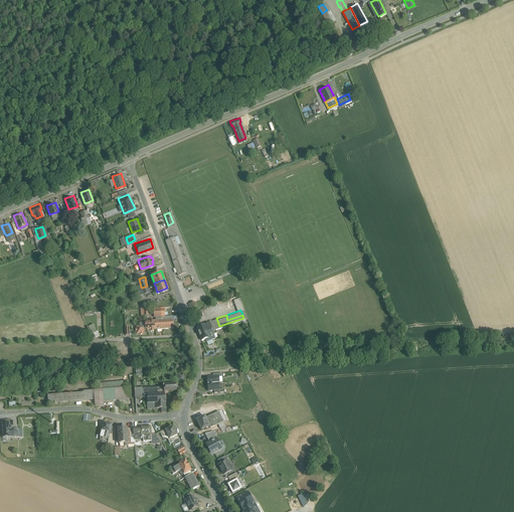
[(172,317),(163,318),(164,326),(172,326),(172,317)]
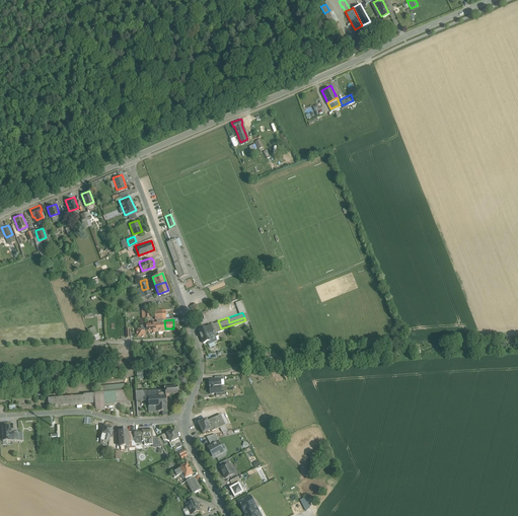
[(218,319),(210,322),(210,323),(213,332),(217,330),(221,328),(218,320),(218,319)]
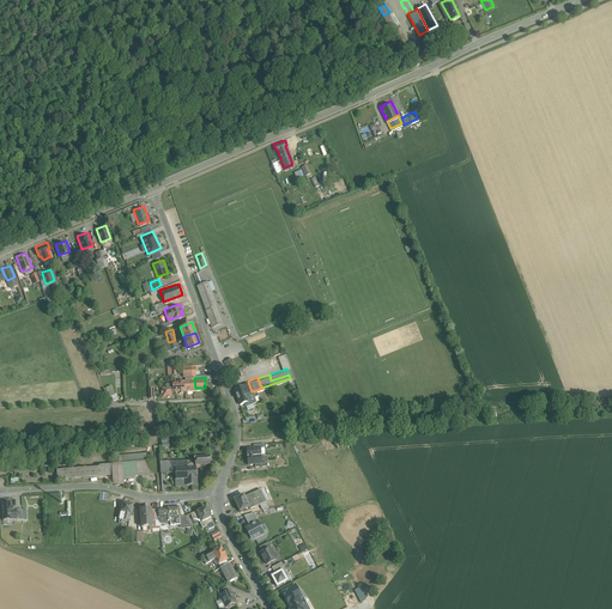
[(194,378),(185,379),(185,389),(195,388),(194,378)]
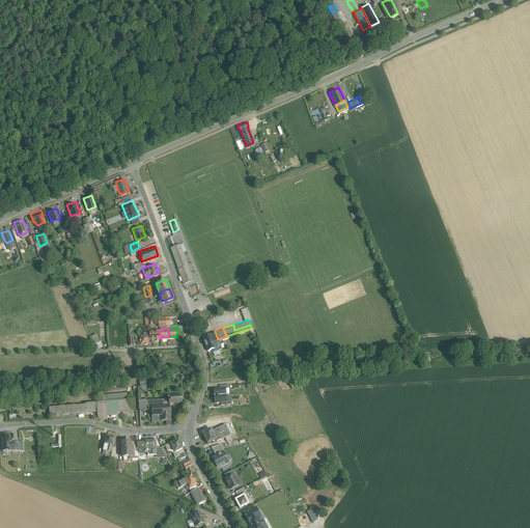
[(160,329),(150,329),(151,337),(160,337),(160,329)]
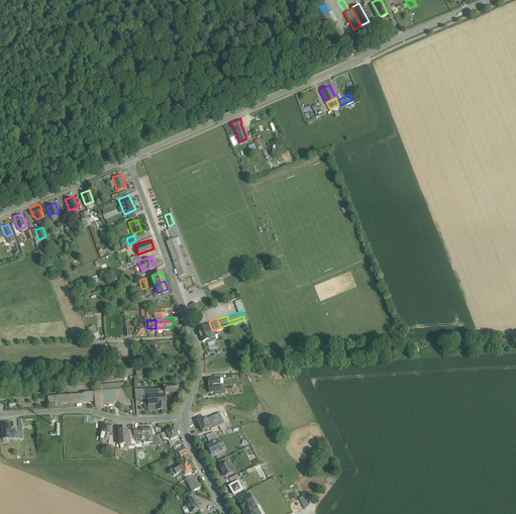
[(204,323),(197,326),(202,339),(209,337),(210,339),(215,337),(213,333),(217,332),(216,329),(212,330),(209,322),(204,324),(204,323)]
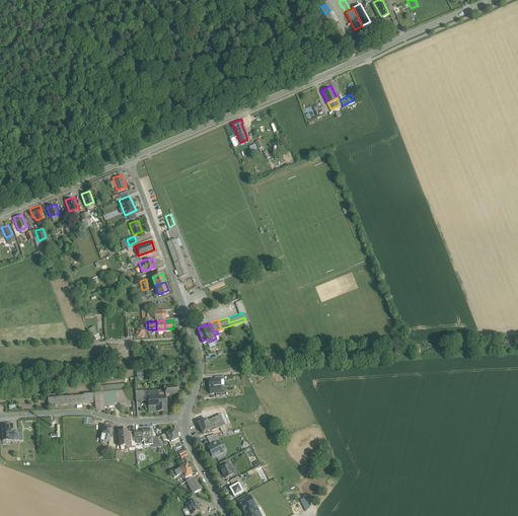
[(145,328),(140,327),(140,325),(136,324),(136,334),(144,334),(145,328)]
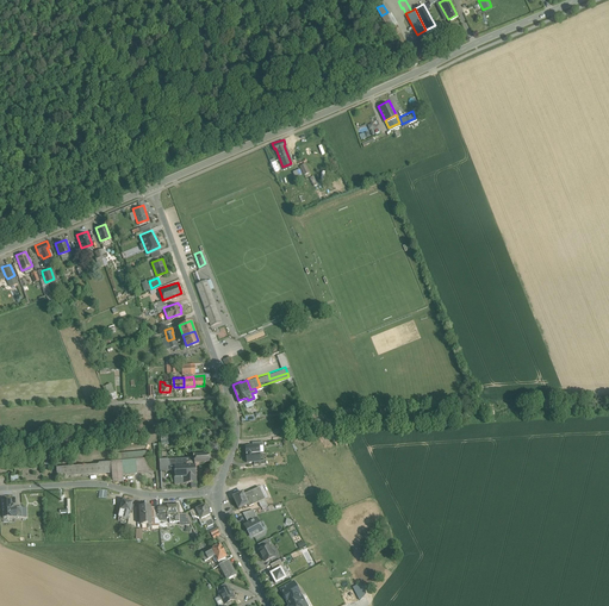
[(184,456),(168,457),(169,469),(174,468),(174,474),(173,474),(174,482),(191,481),(191,486),(196,486),(194,462),(209,461),(209,453),(193,453),(193,455),(192,455),(192,456),(185,456),(185,455),(184,455),(184,456)]
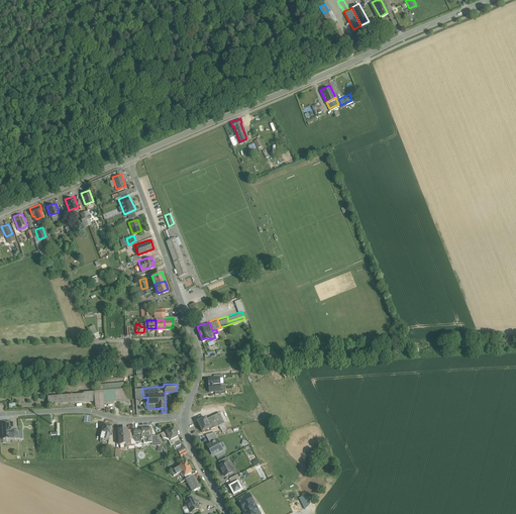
[(129,388),(93,391),(94,399),(95,405),(104,407),(102,401),(102,400),(130,398),(129,388)]
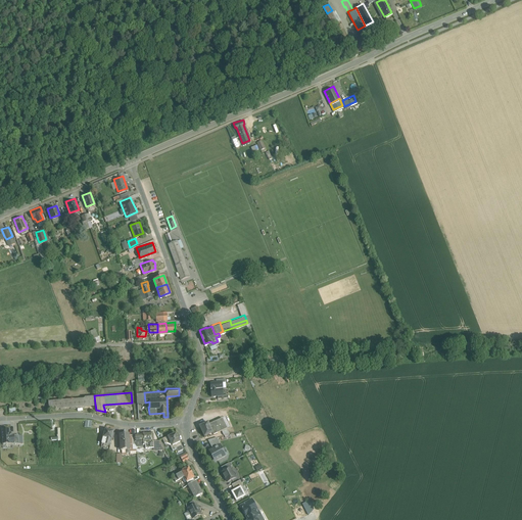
[(94,395),(47,399),(48,408),(95,404),(94,395)]
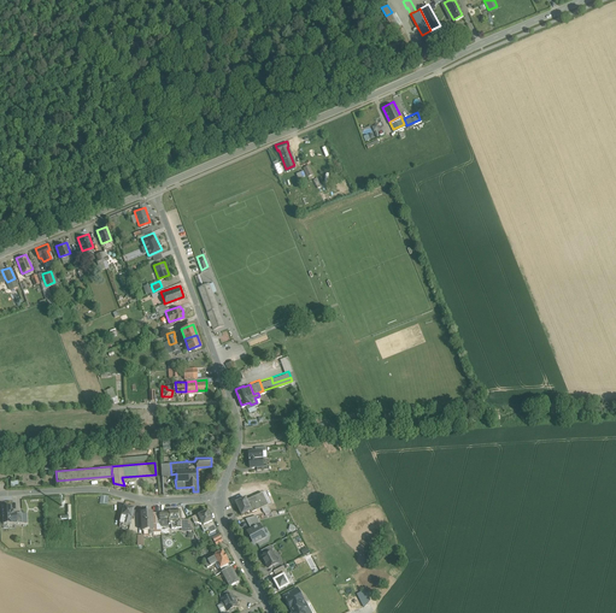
[(254,494),(260,505),(267,502),(262,490),(254,494)]
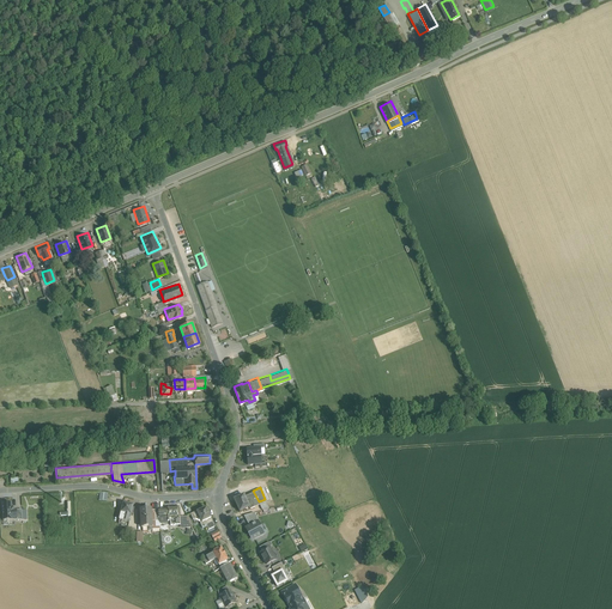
[(259,501),(253,491),(243,494),(248,505),(249,506),(253,505),(259,501)]
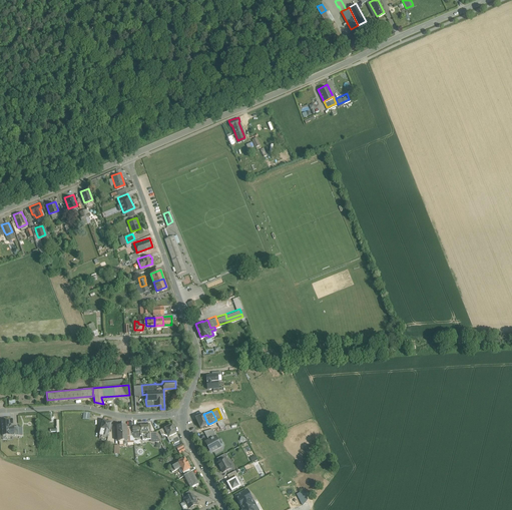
[(207,423),(203,414),(203,412),(195,416),(199,426),(207,423)]
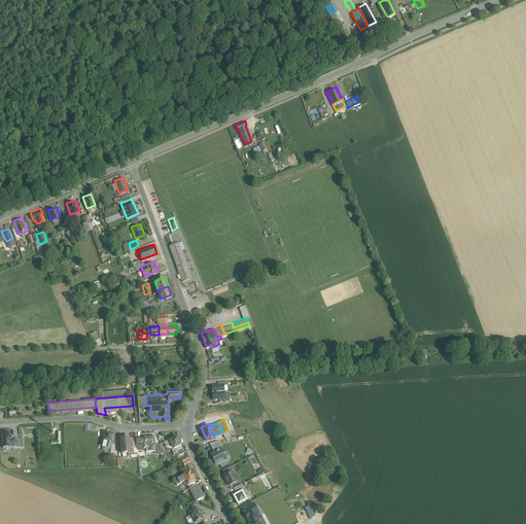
[(58,439),(51,439),(51,442),(58,441),(58,443),(60,442),(60,429),(57,429),(58,439)]
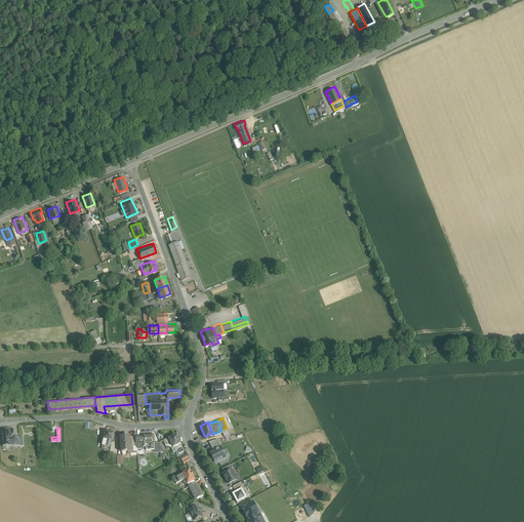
[(9,429),(1,429),(2,444),(13,443),(13,435),(11,435),(11,434),(10,433),(9,433),(9,429)]
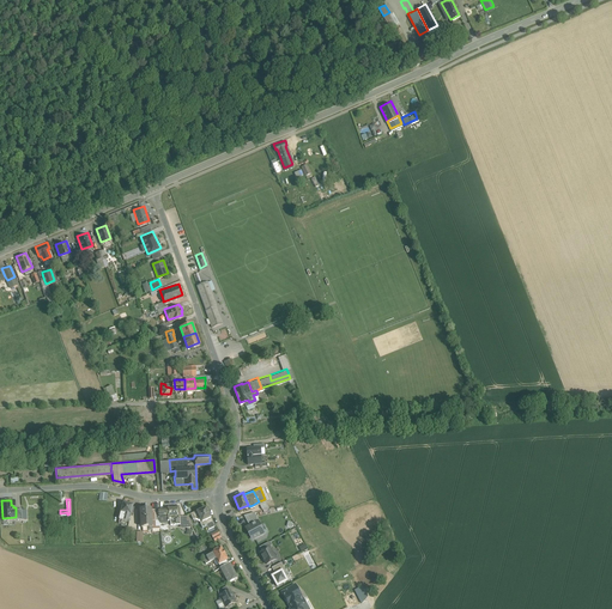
[(132,503),(122,500),(119,517),(128,519),(131,510),(132,510),(133,505),(132,505),(132,503)]
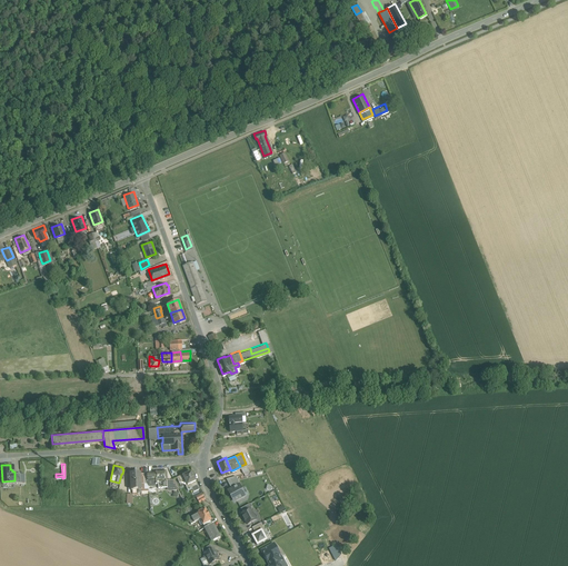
[(165,468),(153,469),(153,470),(155,482),(157,482),(158,486),(166,485),(165,468)]
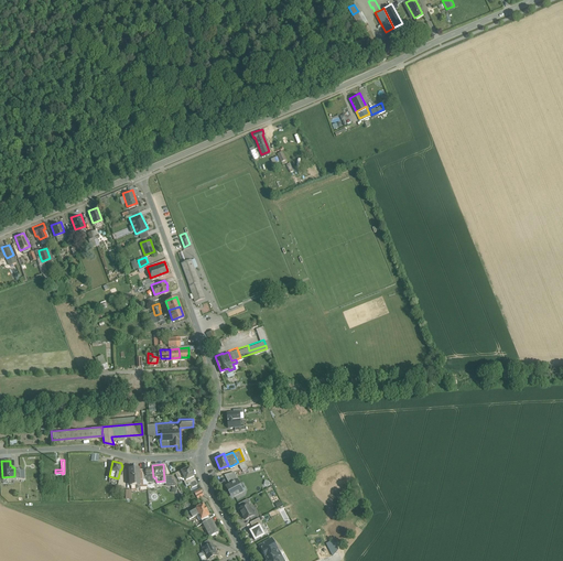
[(185,478),(194,475),(188,465),(181,470),(181,468),(174,471),(176,476),(183,473),(185,478)]
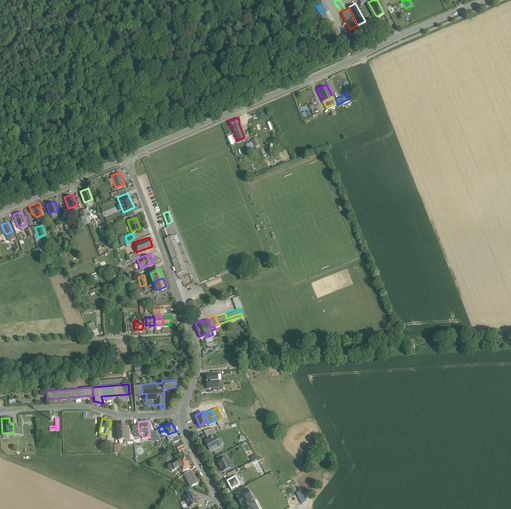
[(125,423),(117,423),(117,430),(117,438),(126,438),(126,433),(125,424),(125,423)]
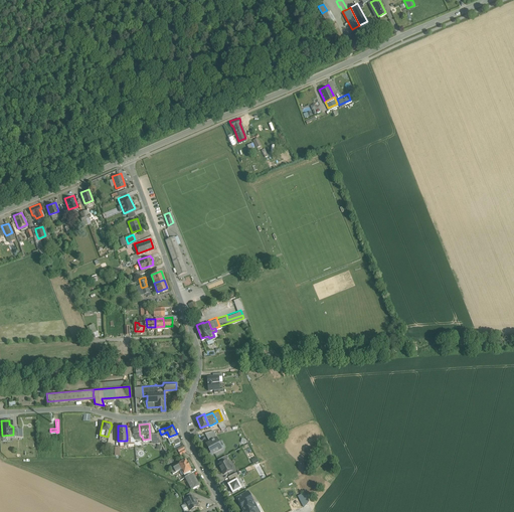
[(139,425),(132,425),(133,435),(133,438),(140,437),(140,436),(139,425)]
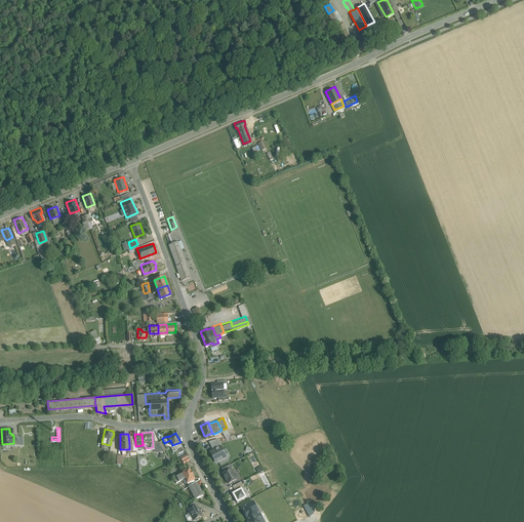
[(213,460),(226,454),(216,436),(208,440),(211,446),(207,449),(213,460)]
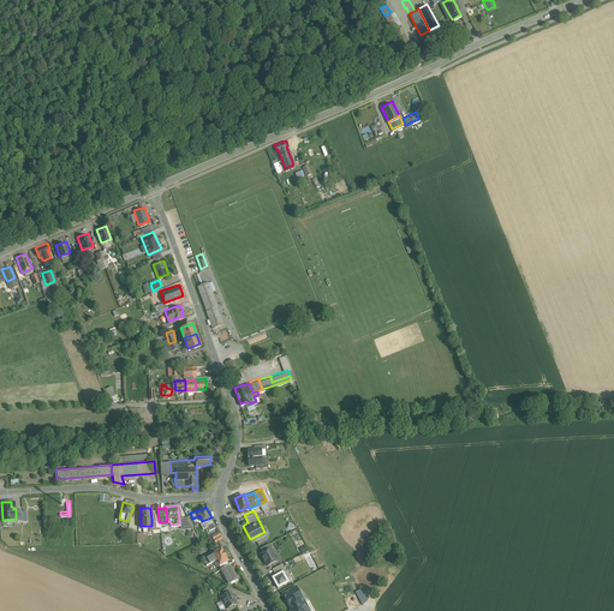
[(215,526),(212,517),(202,521),(206,529),(215,526)]
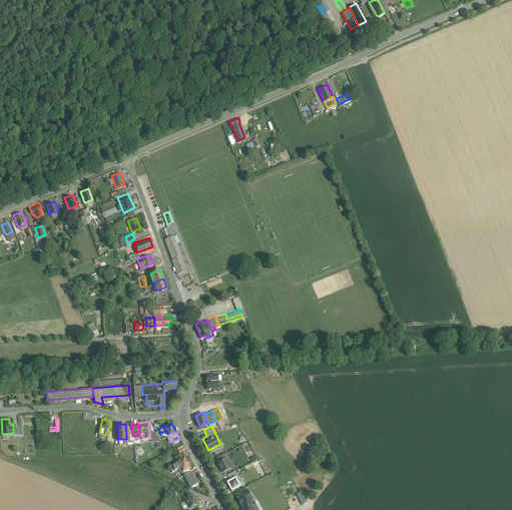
[(181,443),(175,445),(178,451),(184,448),(181,443)]
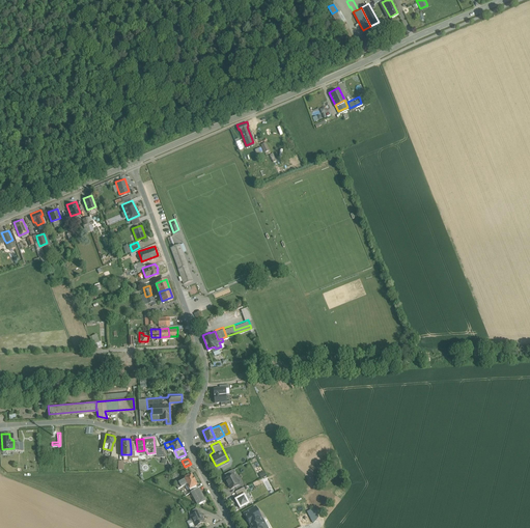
[(191,471),(183,476),(184,477),(175,481),(177,487),(184,482),(187,488),(189,487),(190,490),(197,487),(195,483),(196,482),(191,471)]
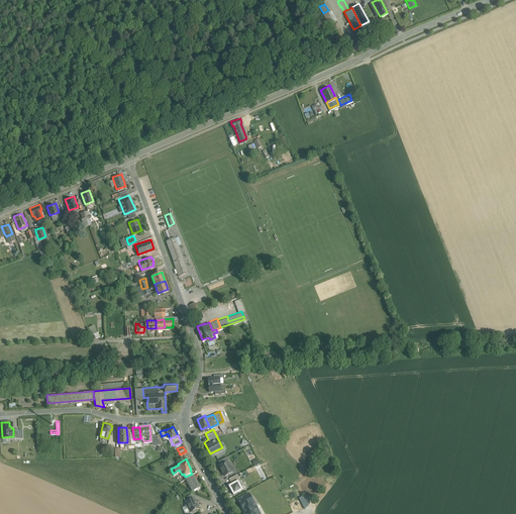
[(231,470),(226,459),(218,465),(223,474),(231,470)]
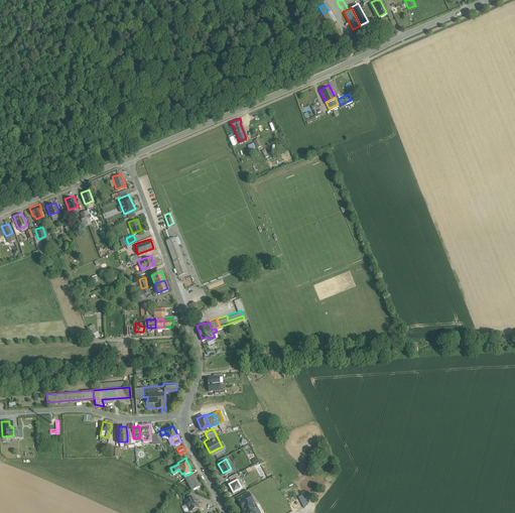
[(199,485),(191,472),(191,473),(184,476),(191,488),(199,485)]
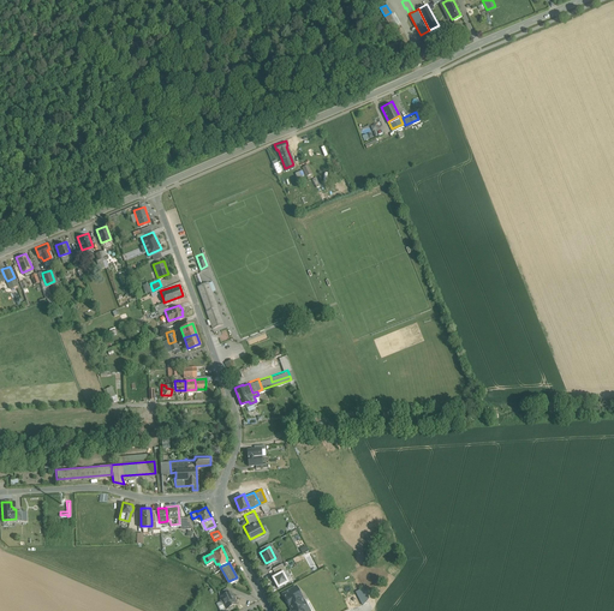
[(270,573),(275,586),(287,580),(282,568),(270,573)]
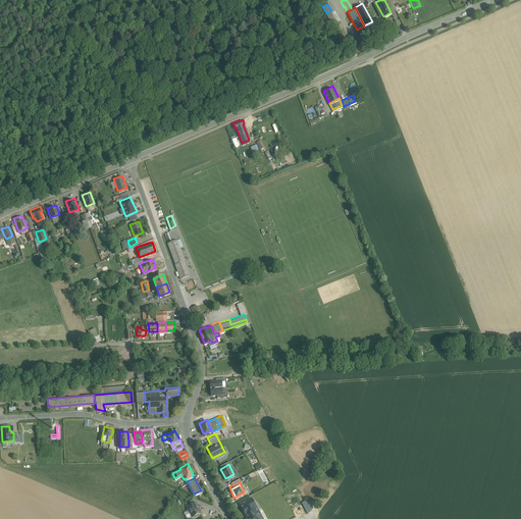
[(263,518),(252,495),(239,501),(247,518),(263,518)]
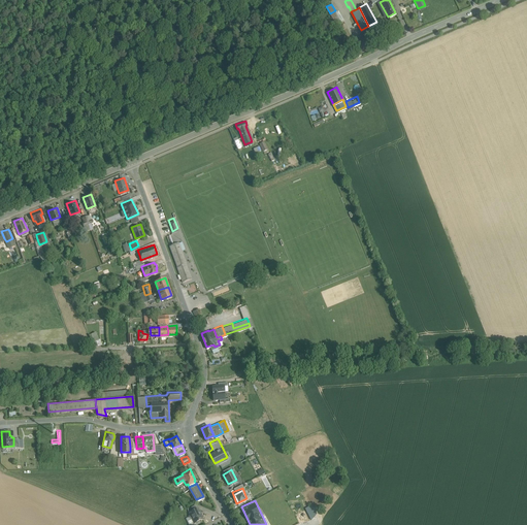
[(309,517),(316,513),(310,502),(304,505),(309,517)]
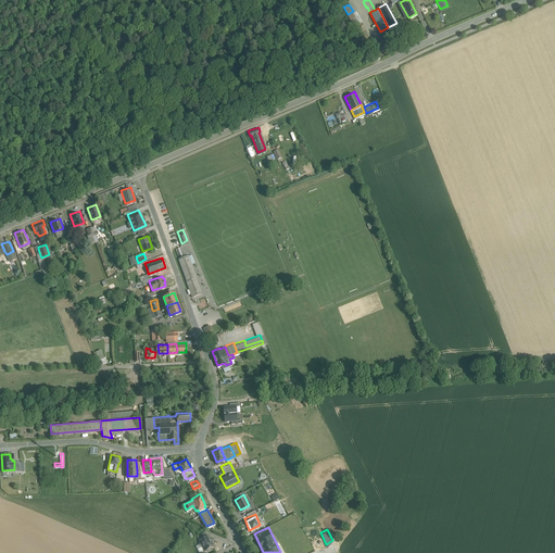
[(206,535),(199,538),(199,540),(198,542),(202,544),(204,549),(204,548),(206,549),(209,548),(209,547),(212,544),(210,540),(211,540),(210,537),(209,537),(207,533),(206,535)]
